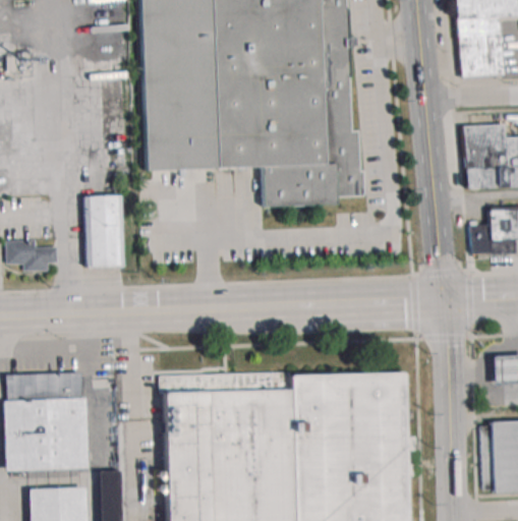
[(265,213),(368,209),(368,125),(358,127),(352,0),(211,0),(218,172),(263,172),(265,213)]
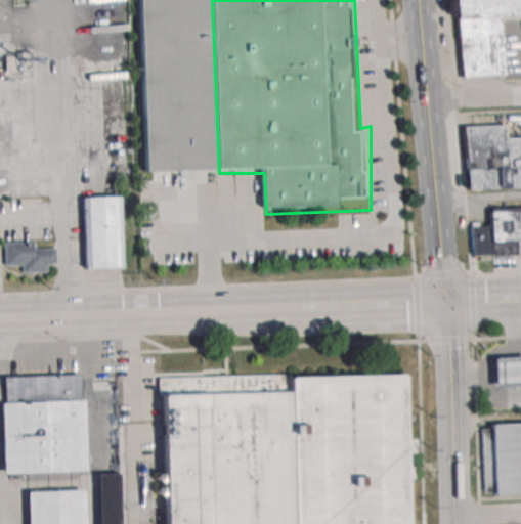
[(520,0),(459,0),(462,77),(506,76),(504,17),(520,15),(520,0)]
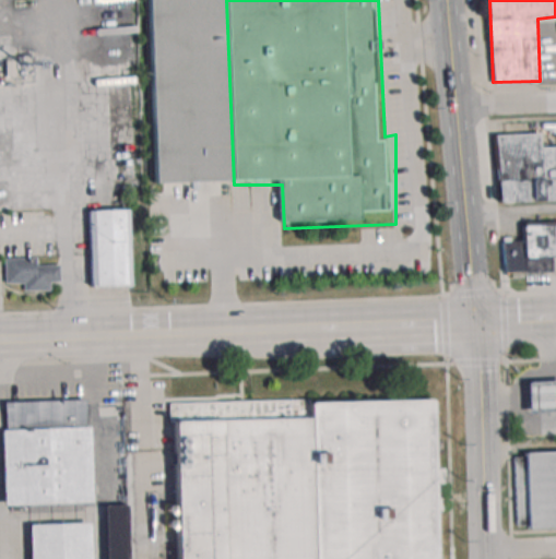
[(555,137),(554,137),(554,146),(542,146),(541,133),(498,135),(500,203),(555,201),(555,137)]
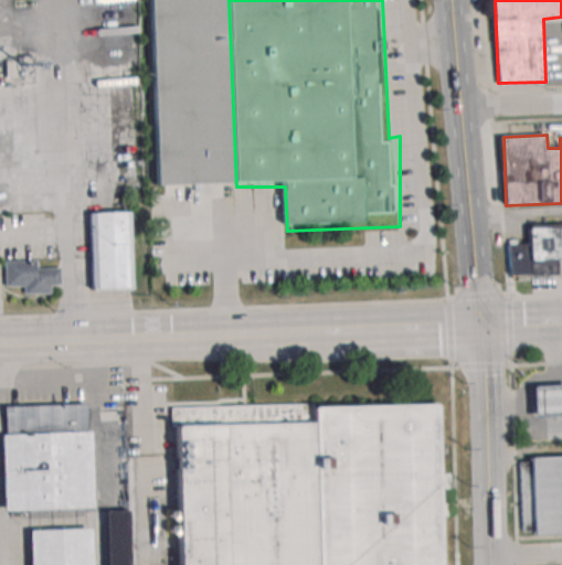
[(131,211),(134,288),(94,289),(92,213),(131,211)]
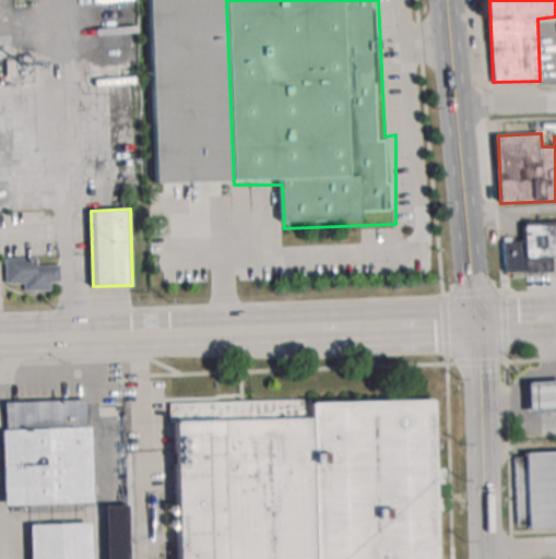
[(555,221),(525,222),(525,240),(505,240),(506,274),(555,273),(555,221)]
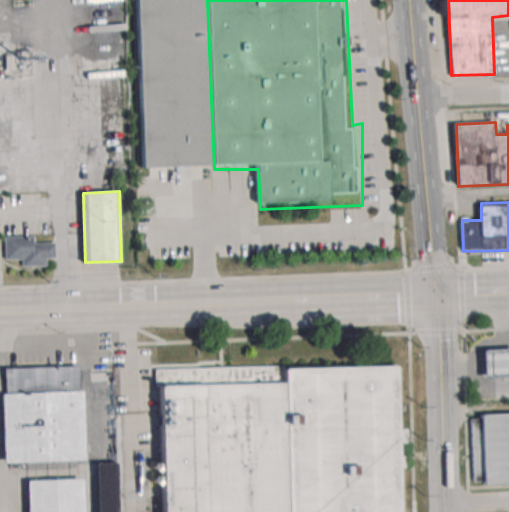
[(35,236),(7,236),(7,257),(27,257),(27,266),(47,266),(47,257),(57,257),(57,243),(35,243),(35,236)]
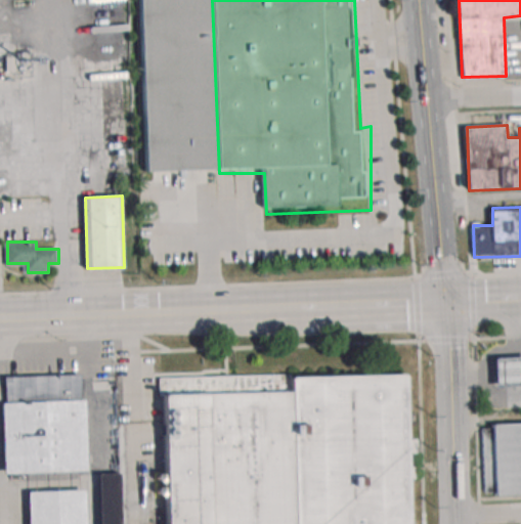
[(520,355),(497,357),(498,385),(520,383),(520,355)]
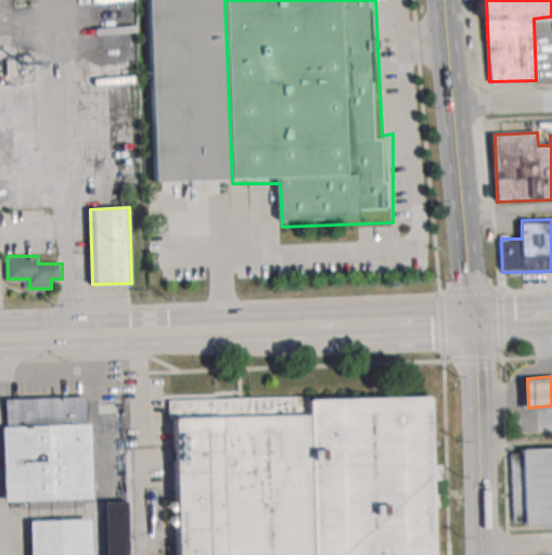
[(92,499),(90,397),(3,399),(5,501),(92,499)]
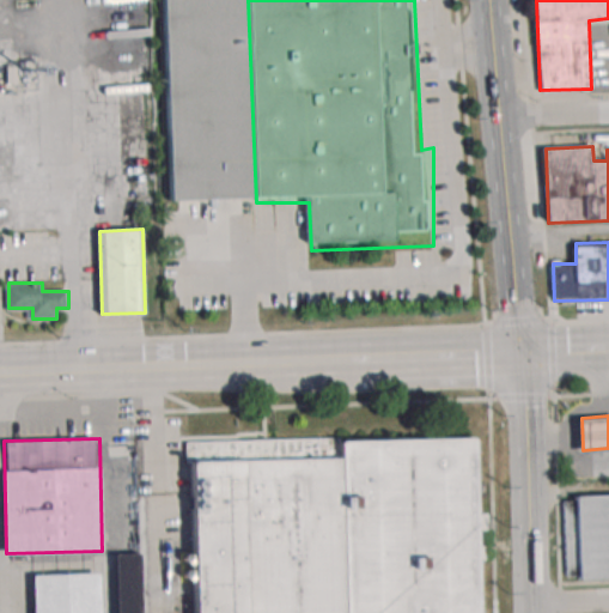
[(475,612),(474,447),(201,451),(201,612),(475,612)]
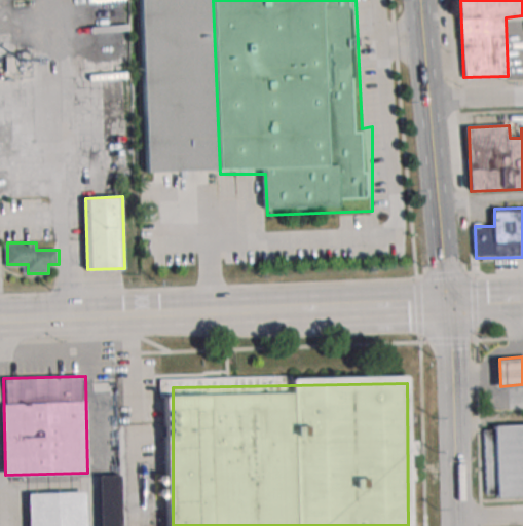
[(122,525),(121,476),(100,476),(101,525),(122,525)]
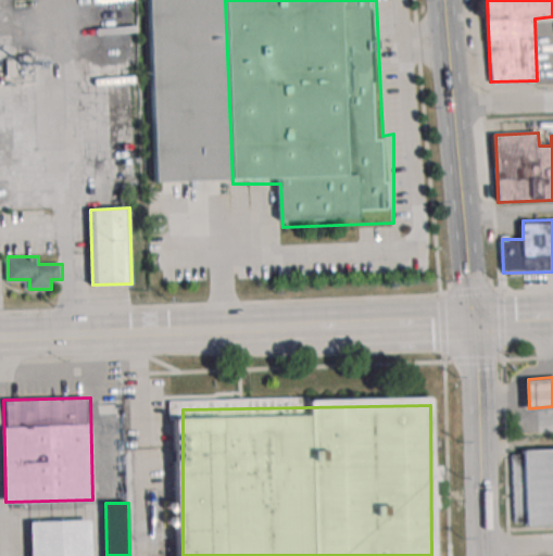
[(91,555),(91,520),(33,521),(32,555),(91,555)]
